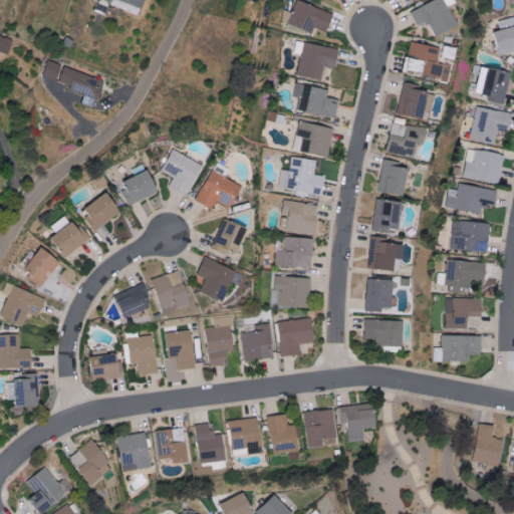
[(101,0),(144,12),(147,0),(101,0)]
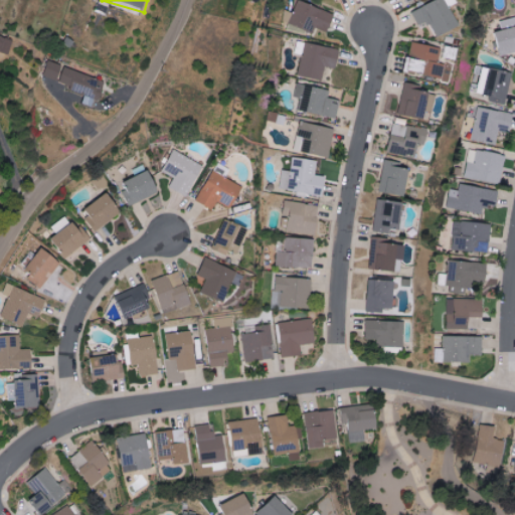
[(437,36),(459,27),(446,0),(437,0),(412,11),(419,28),(431,23),(437,36)]
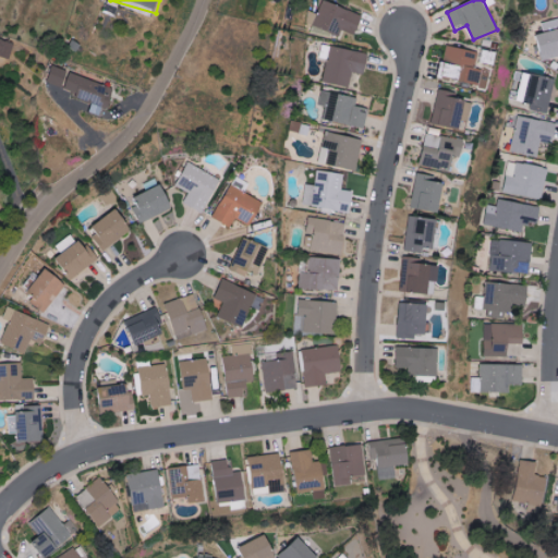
[(363,14),(323,1),(315,27),(340,35),(342,28),(358,34),(363,14)]
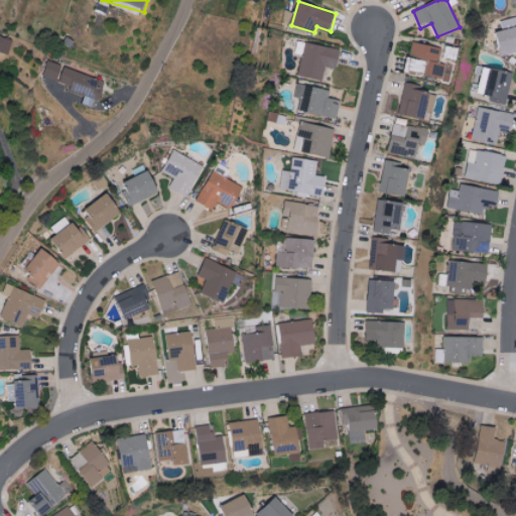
[(0,50),(9,53),(14,40),(0,35),(0,50)]
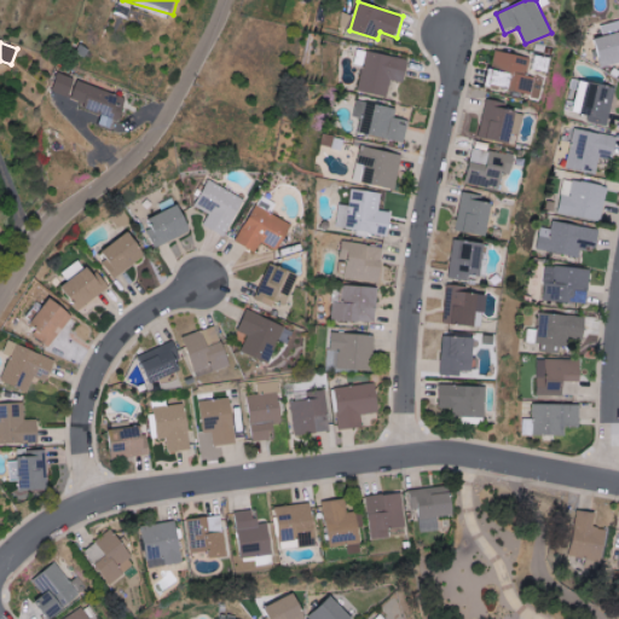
[(487,85),(521,92),(530,58),(496,50),(487,85)]
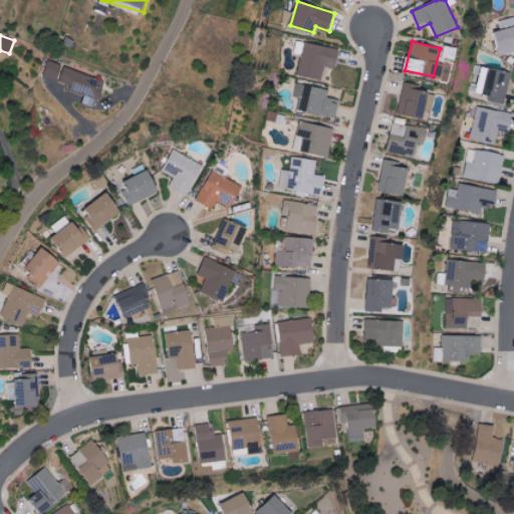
[(298,75),(322,79),(325,66),(336,69),(340,49),(304,43),(298,75)]
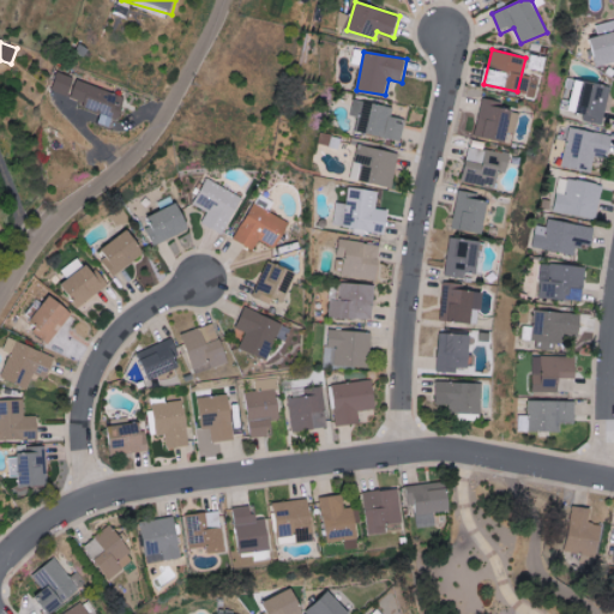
[(74,78),(58,73),(52,90),(68,96),(74,78)]
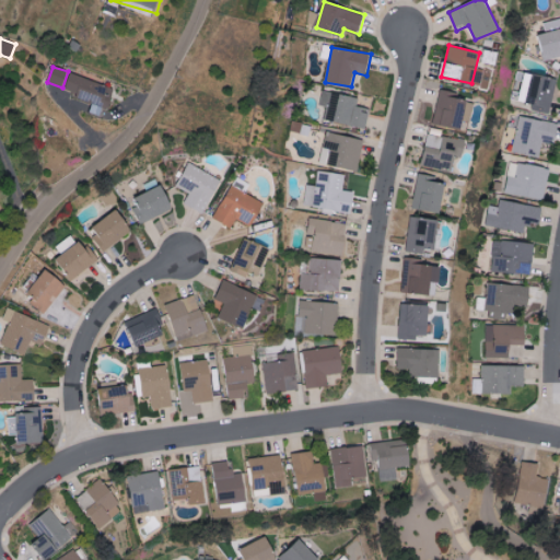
[(532,111),(551,114),(557,78),(517,71),(513,101),(533,104),(532,111)]
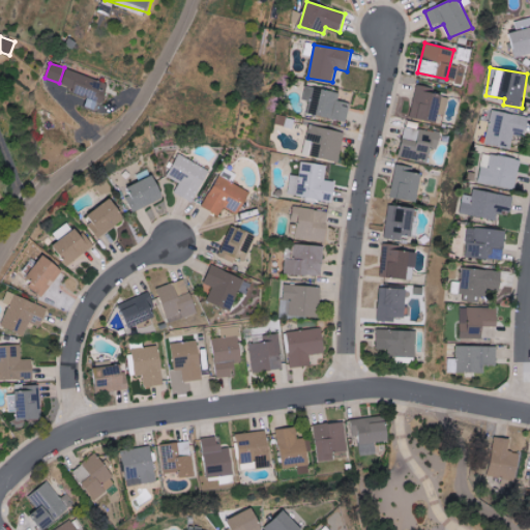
[(109,84),(66,68),(60,87),(88,96),(85,106),(99,111),(109,84)]
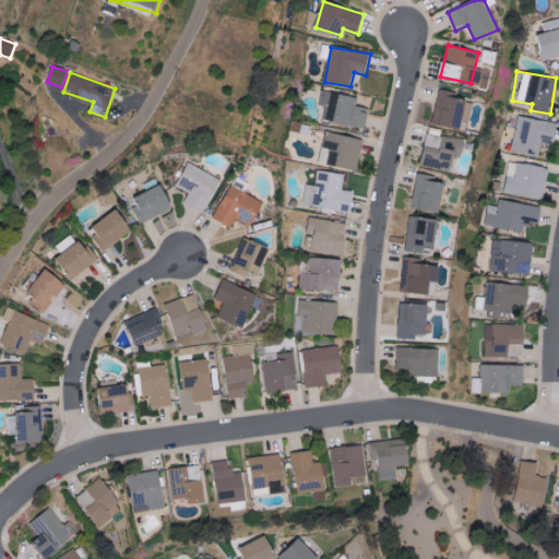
[(325,119),(366,129),(370,108),(357,106),(359,98),(324,91),(321,105),(328,107),(325,119)]
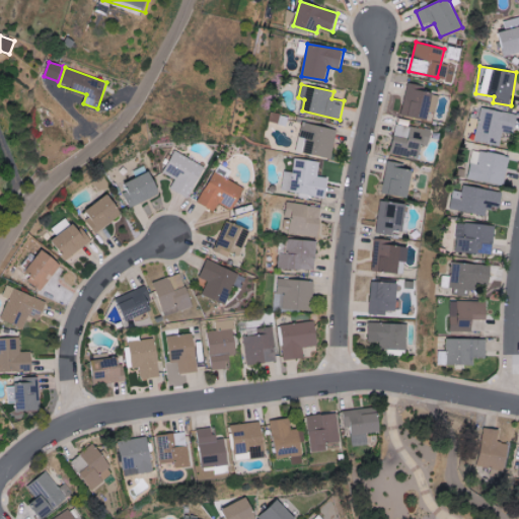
[(406,86),(402,116),(429,120),(434,90),(406,86)]
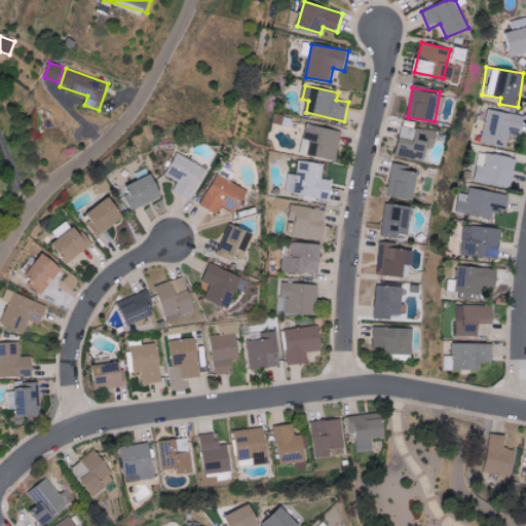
[(521,137),(525,117),(490,109),(483,142),(508,148),(511,134),(521,137)]
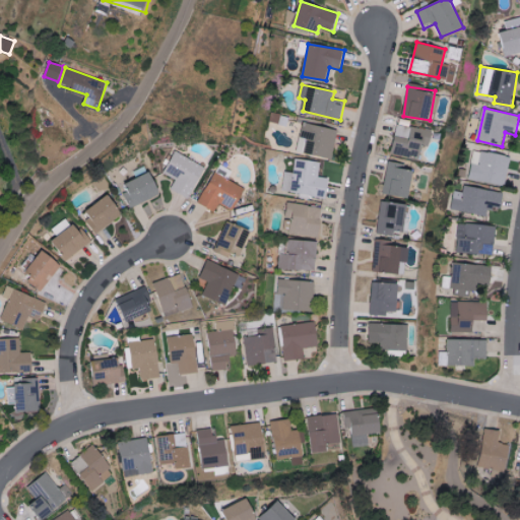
[(338,130),(305,123),(301,143),(305,144),(303,152),(332,158),(338,130)]
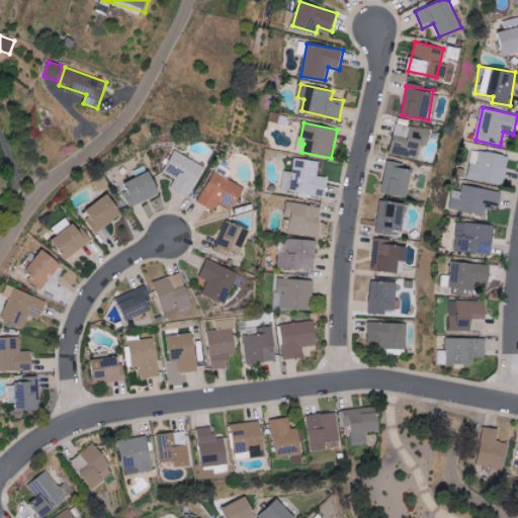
[(421,144),(429,145),(430,127),(395,125),(394,156),(420,158),(421,144)]
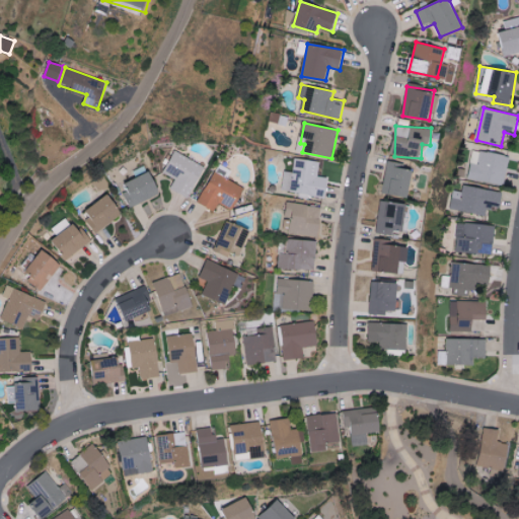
[(473,150),(468,179),(505,186),(510,156),(473,150)]
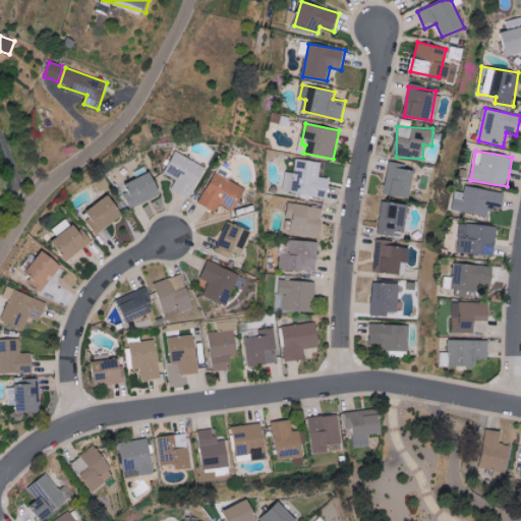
[(173,190),(192,198),(207,165),(176,153),(167,174),(178,178),(173,190)]
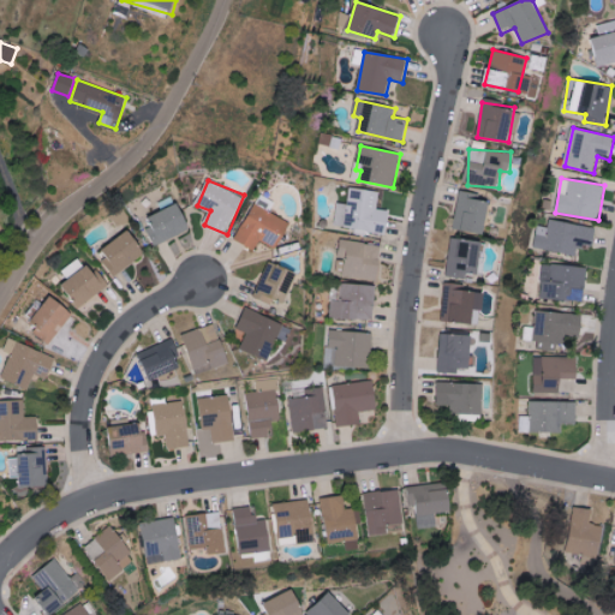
[(338,203),(335,227),(388,233),(390,210),(377,209),(380,191),(350,189),(347,204),(338,203)]
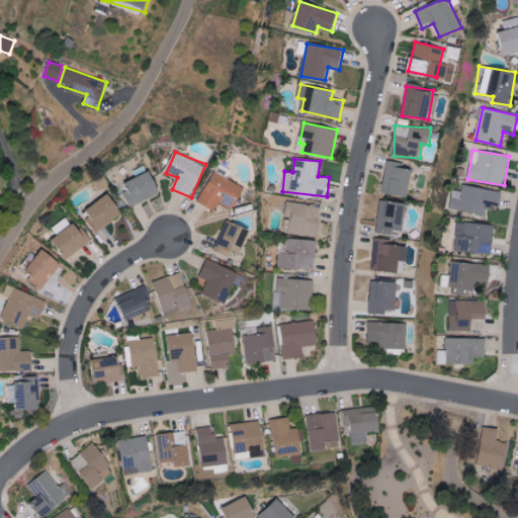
[(409,197),(414,167),(387,163),(382,192),(409,197)]
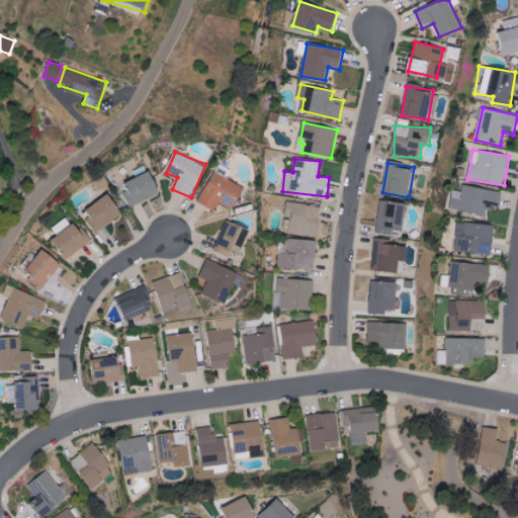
[(235,209),(245,187),(213,172),(199,202),(216,210),(220,202),(235,209)]
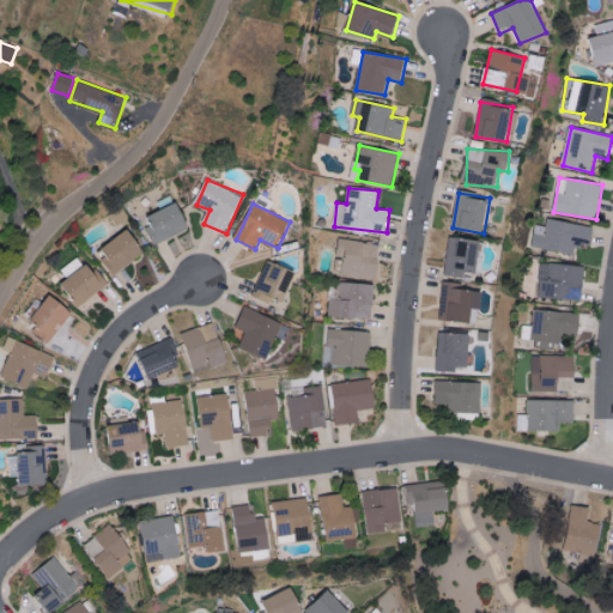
[(153,244),(192,231),(183,205),(145,217),(153,244)]
